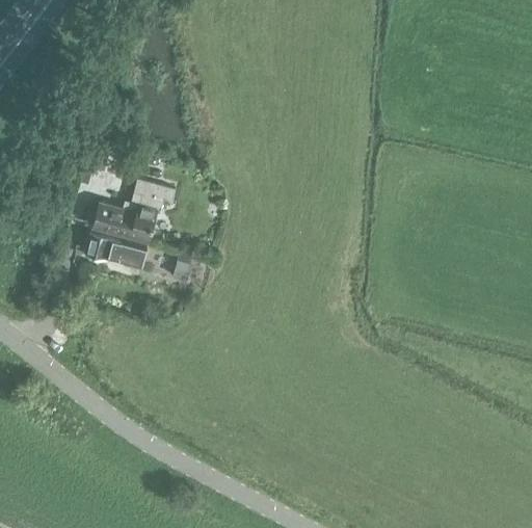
[(102,168),(107,148),(95,144),(89,165),(102,168)]
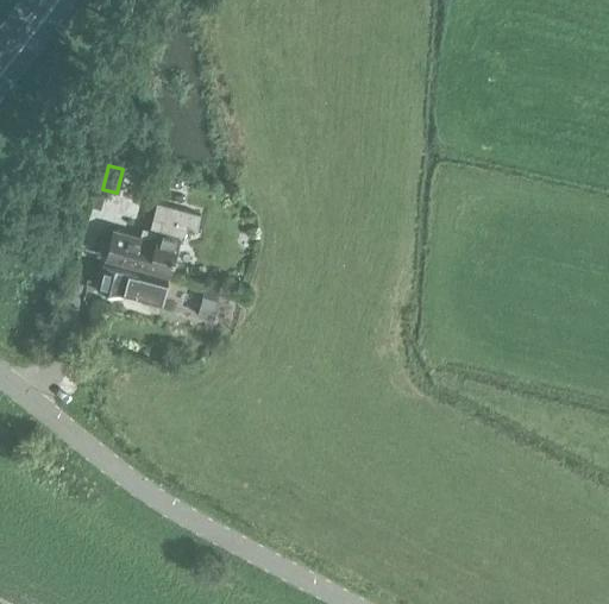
[(143,231),(140,240),(113,233),(106,260),(170,278),(180,243),(183,244),(188,230),(196,232),(201,218),(157,206),(150,233),(143,231)]
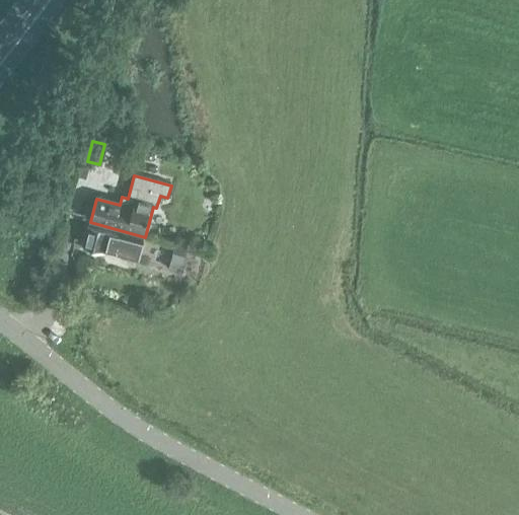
[(83,248),(104,253),(138,262),(144,241),(122,235),(88,227),(83,248)]
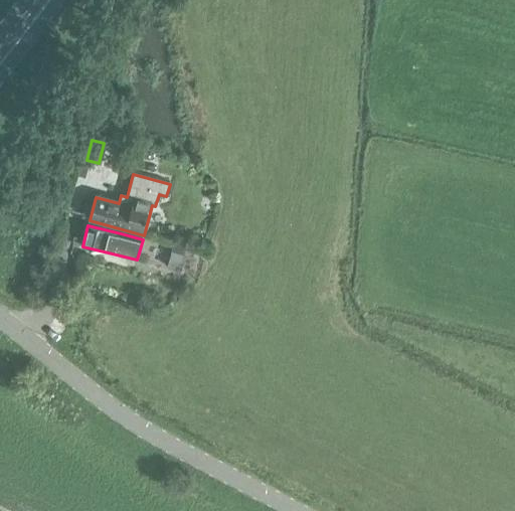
[(168,269),(180,273),(187,246),(174,243),(168,269)]
